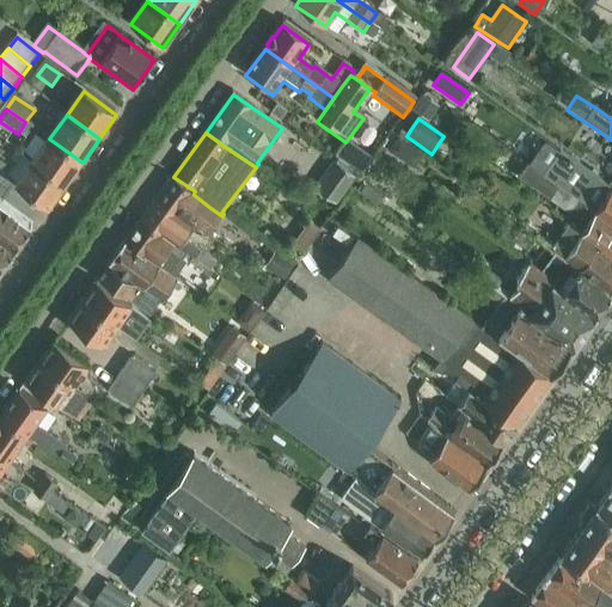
[(65,185),(83,163),(49,139),(32,161),(65,185)]
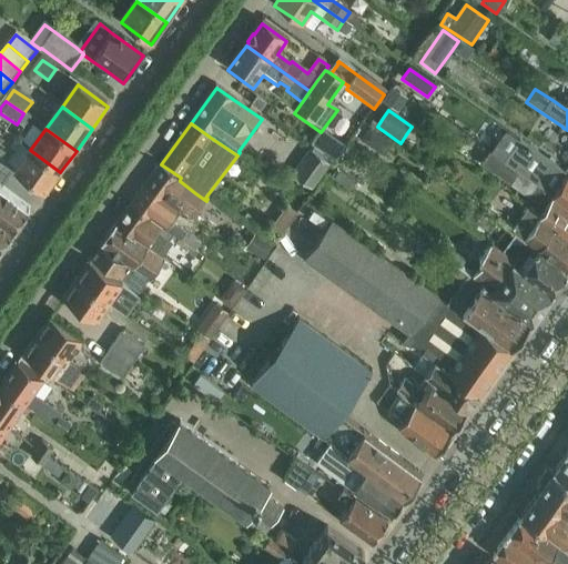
[(321,154),(331,141),(322,136),(312,149),(321,154)]
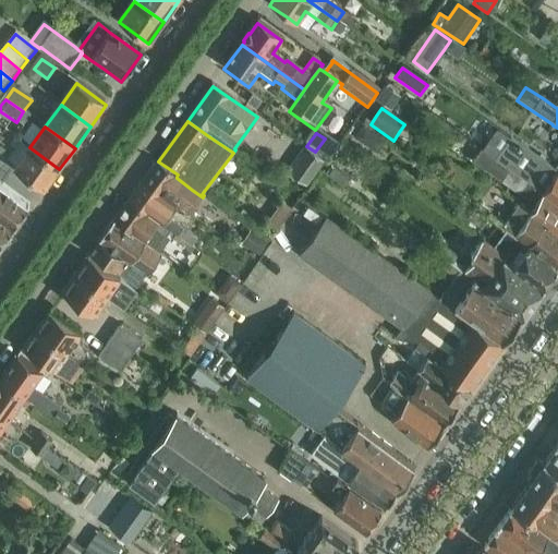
[(557,205),(557,176),(550,170),(521,148),(514,143),(511,141),(496,160),(512,173),(557,205)]
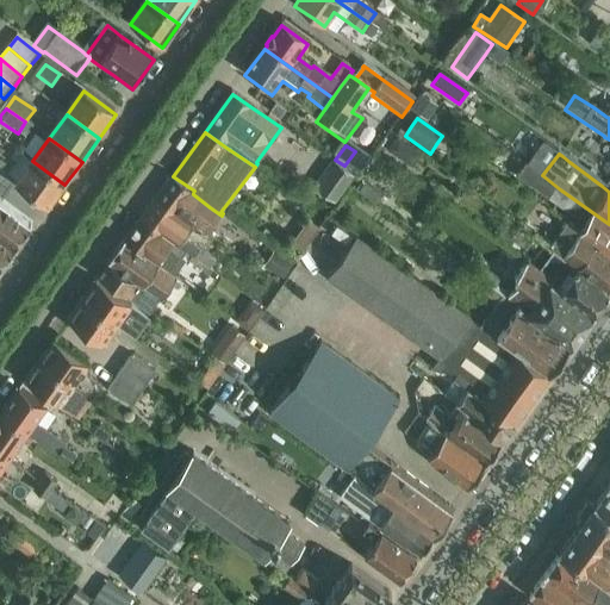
[(48,209),(64,185),(32,161),(14,185),(48,209)]
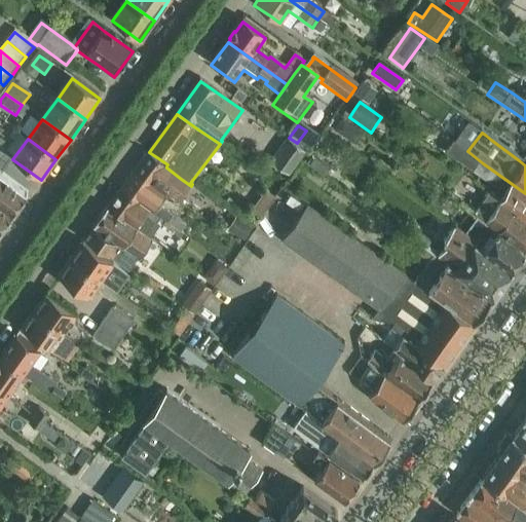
[(291,178),(306,156),(287,142),(270,164),(291,178)]
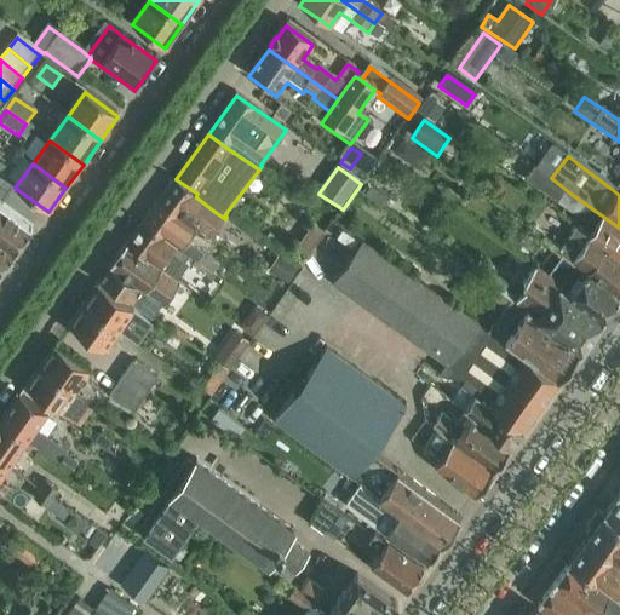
[(551,179),(535,170),(526,183),(558,205),(557,206),(587,225),(590,223),(596,226),(589,237),(607,249),(603,254),(619,265),(619,228),(569,193),(551,178),(551,179)]
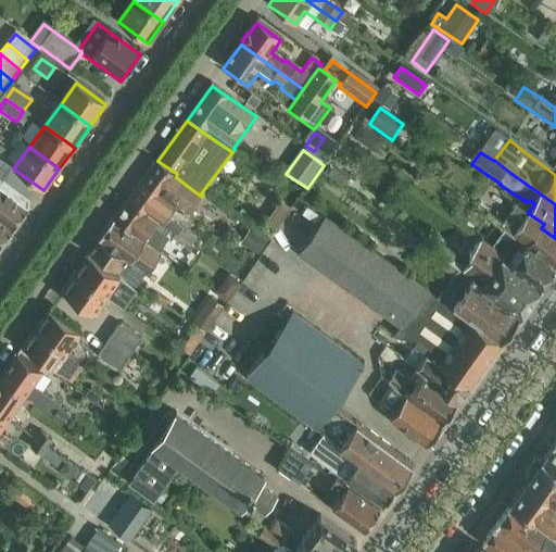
[(189,215),(202,197),(191,189),(176,177),(176,176),(156,162),(141,183),(169,203),(171,202),(189,215)]
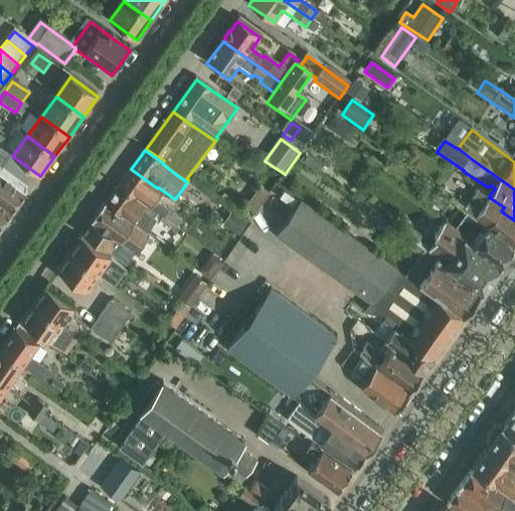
[(131,169),(117,188),(156,217),(157,214),(164,219),(177,228),(182,222),(169,213),(154,203),(156,200),(161,194),(162,192),(157,188),(131,169)]
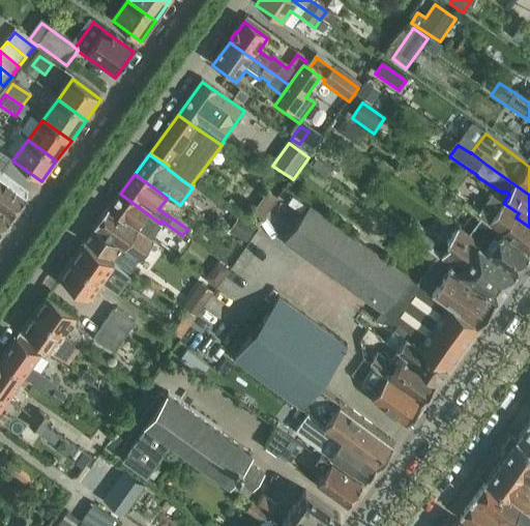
[(0,212),(11,222),(28,200),(11,187),(0,179),(0,212)]
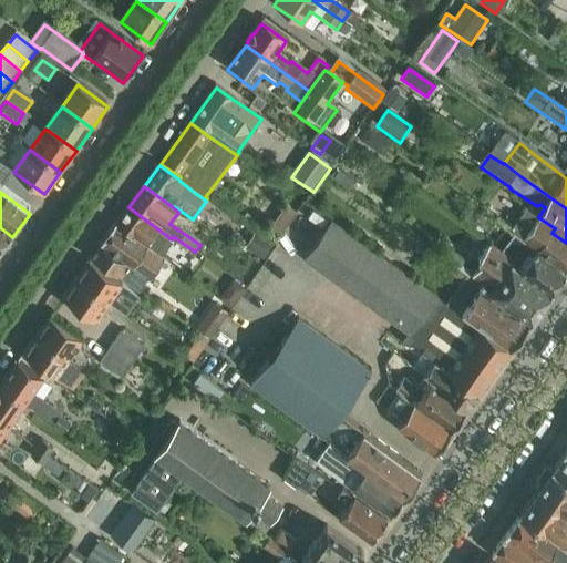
[(129,207),(116,225),(148,248),(158,234),(162,237),(168,243),(172,239),(129,207)]
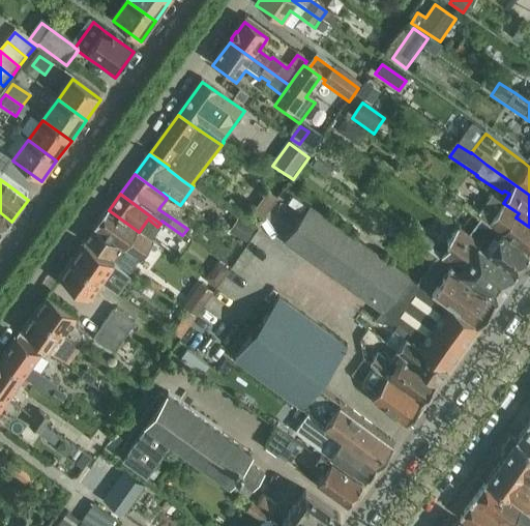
[(529,256),(529,253),(529,227),(516,217),(519,213),(503,203),(494,196),(477,218),(479,221),(529,256)]
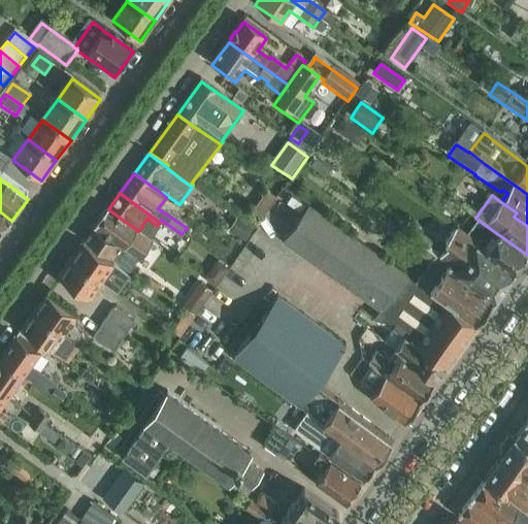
[(397,326),(419,341),(415,347),(446,368),(476,325),(446,303),(444,305),(311,208),(287,243),(381,310),(374,320),(380,323),(395,325),(396,326),(397,326)]
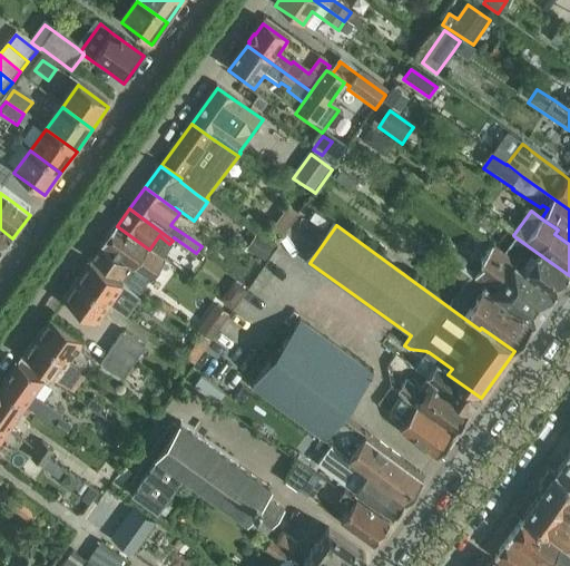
[(117,226),(91,261),(139,294),(148,282),(149,283),(165,262),(149,250),(117,226)]
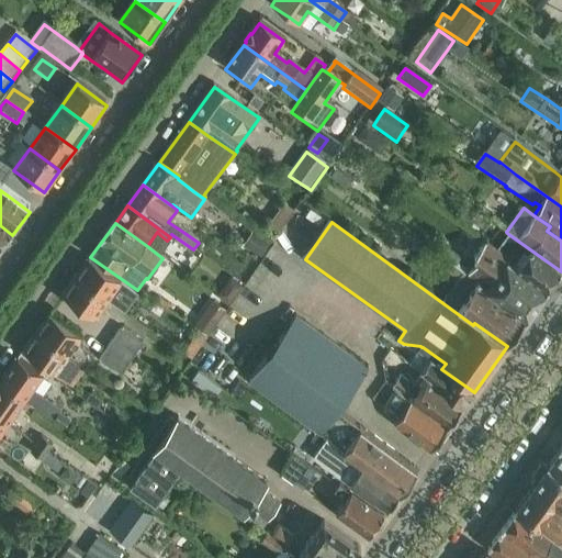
[(0,250),(12,235),(0,225),(0,250)]
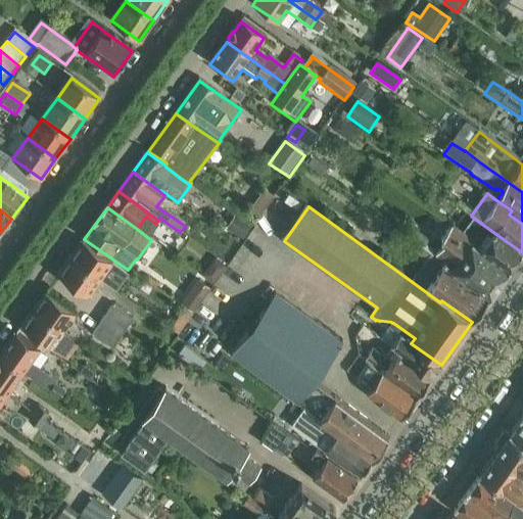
[(242,242),(251,229),(235,218),(226,231),(242,242)]
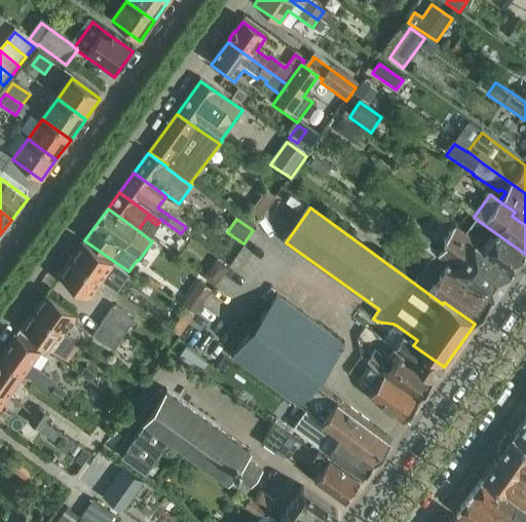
[(512,272),(524,254),(525,254),(476,219),(464,234),(475,243),(474,245),(512,272)]
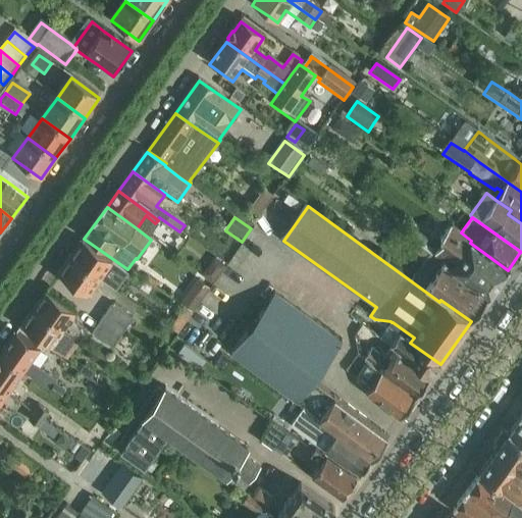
[(489,295),(508,270),(470,243),(471,241),(461,232),(453,227),(452,226),(440,241),(445,244),(435,255),(489,295)]
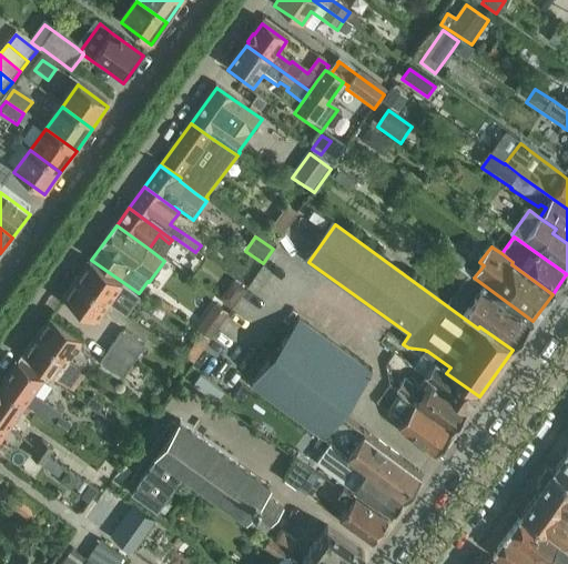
[(89,263),(75,282),(109,306),(124,316),(138,298),(122,286),(89,263)]
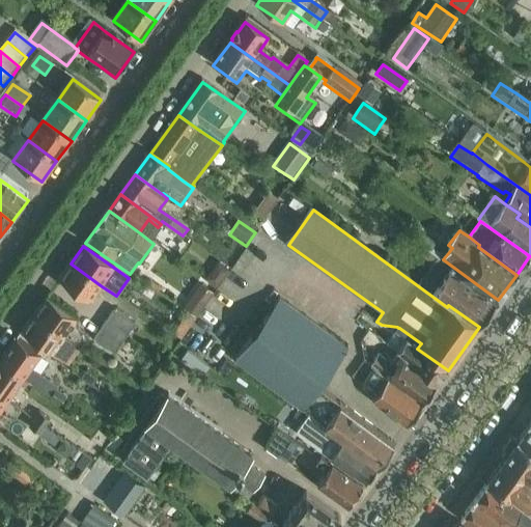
[(441,261),(425,251),(420,258),(439,271),(441,268),(447,273),(432,294),(448,305),(479,327),(498,300),(443,259),(441,261)]
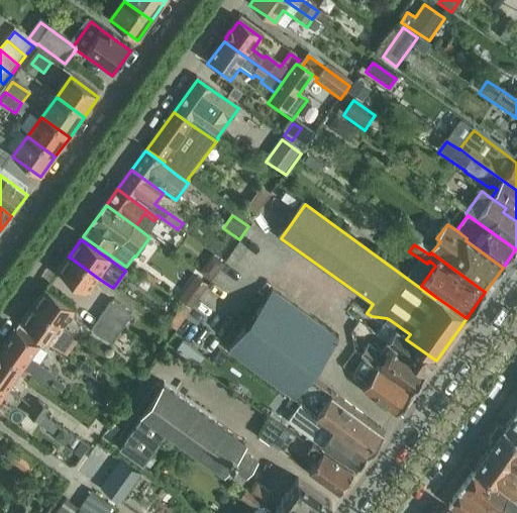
[(88,295),(99,279),(69,257),(57,274),(88,295)]
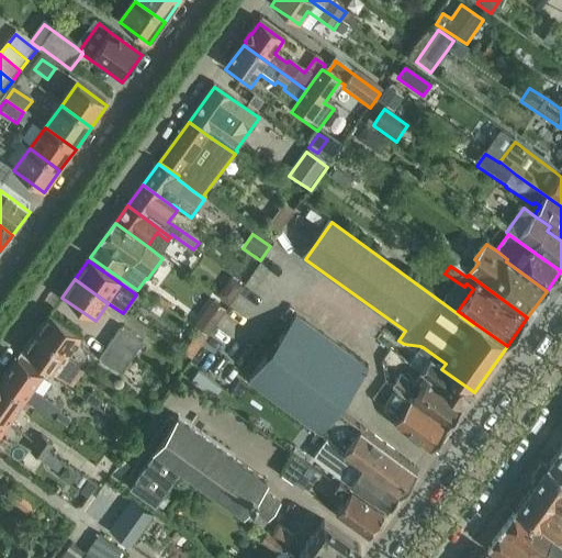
[(233,303),(242,291),(233,286),(224,297),(233,303)]
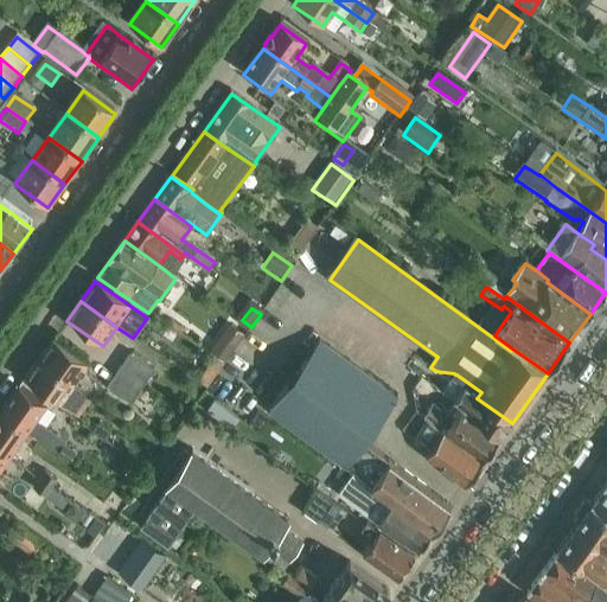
[(172,324),(170,327),(181,335),(184,332),(172,324)]
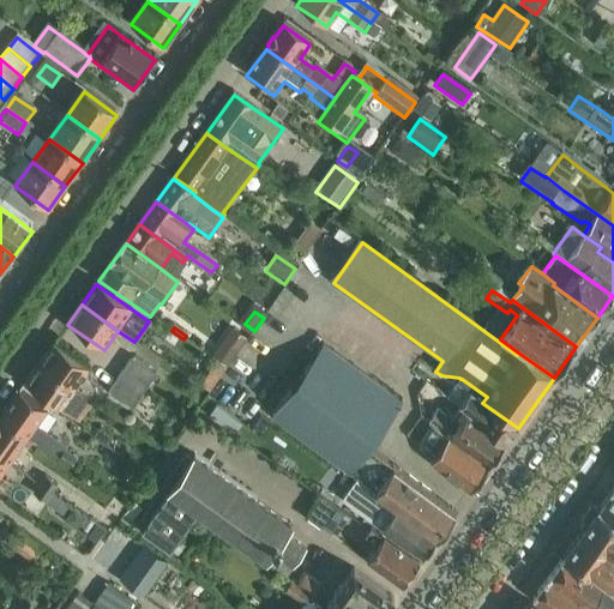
[(402,404),(324,344),(271,416),(351,475),(368,451),(402,404)]
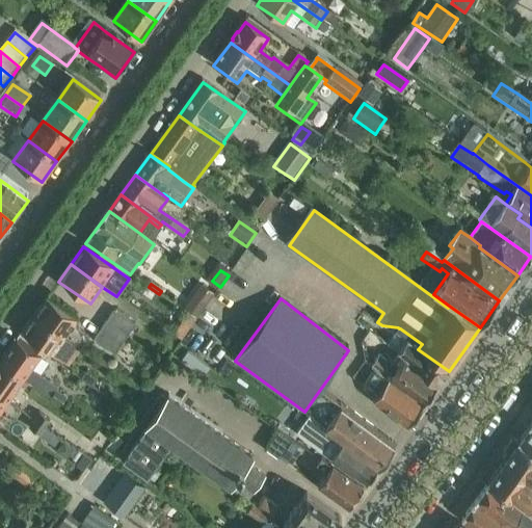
[(47,299),(34,317),(65,339),(80,349),(88,339),(79,332),(78,321),(47,299)]
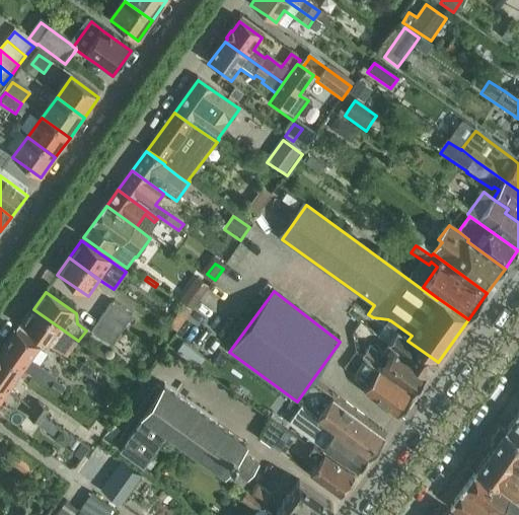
[(125,328),(132,318),(112,304),(104,314),(125,328)]
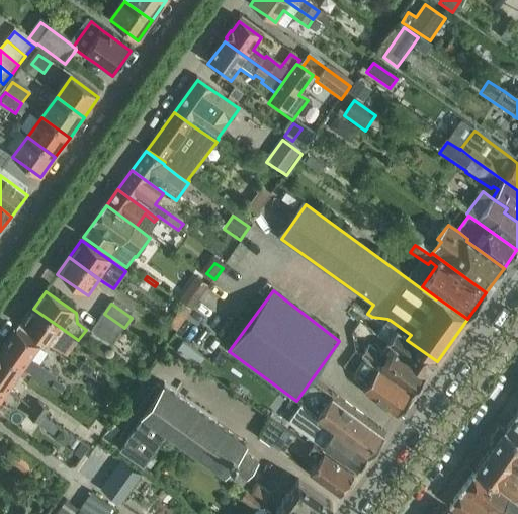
[(64,330),(33,309),(21,325),(63,355),(66,351),(69,353),(78,340),(64,330)]
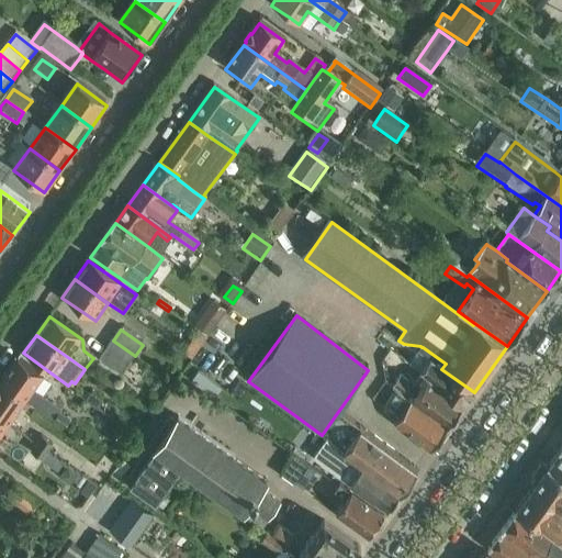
[(128,367),(135,356),(113,341),(105,350),(128,367)]
